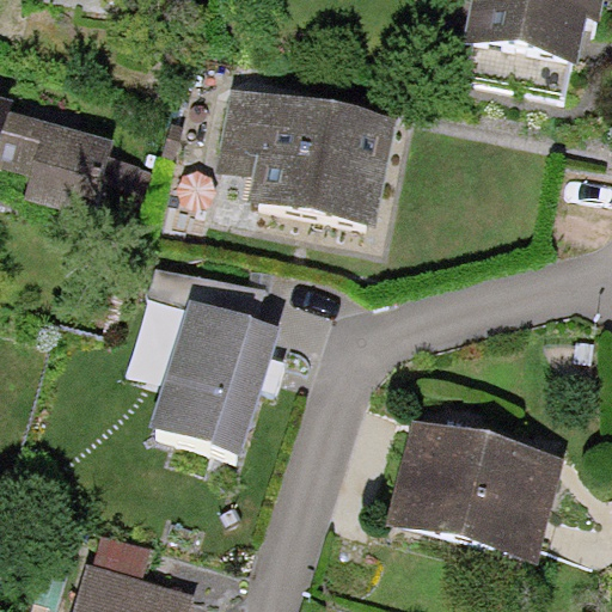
[(470,0),(463,41),(576,62),(586,17),(592,18),(599,19),(603,0),(470,0)]
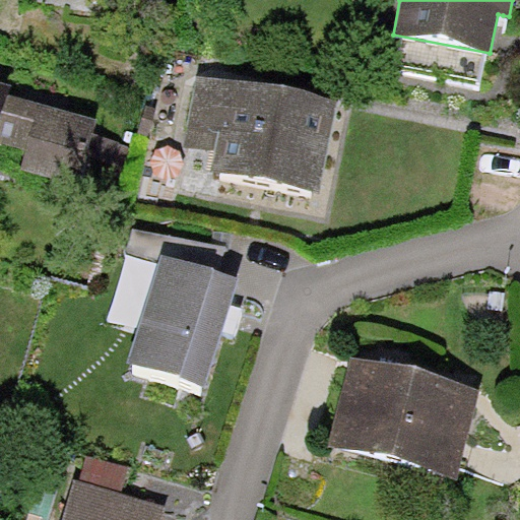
[(336,100),(197,73),(184,142),(213,148),(209,170),(319,191),(336,100)]
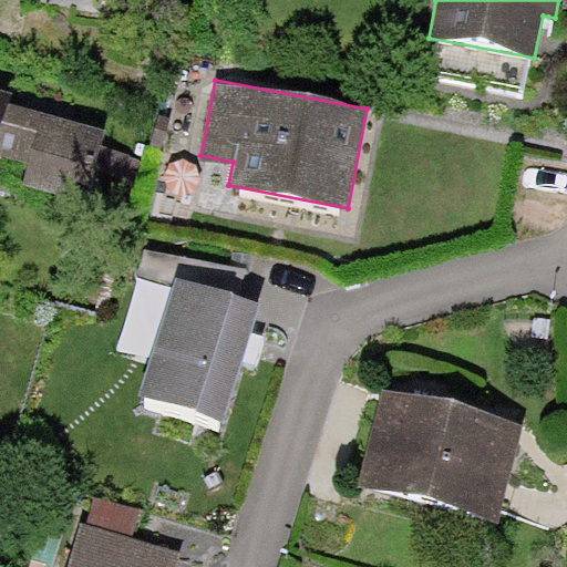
[(12,93),(0,89),(0,153),(29,162),(23,183),(86,202),(106,132),(9,103),(12,93)]
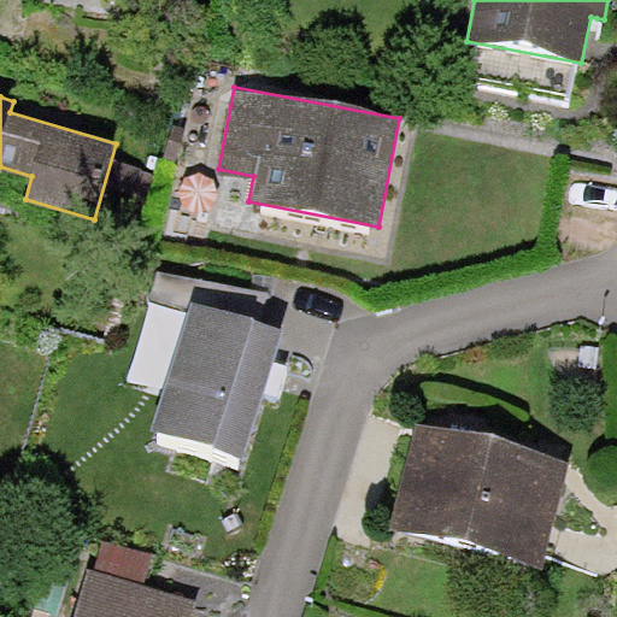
[(150,299),(188,311),(192,300),(256,321),(269,291),(158,271),(150,299)]
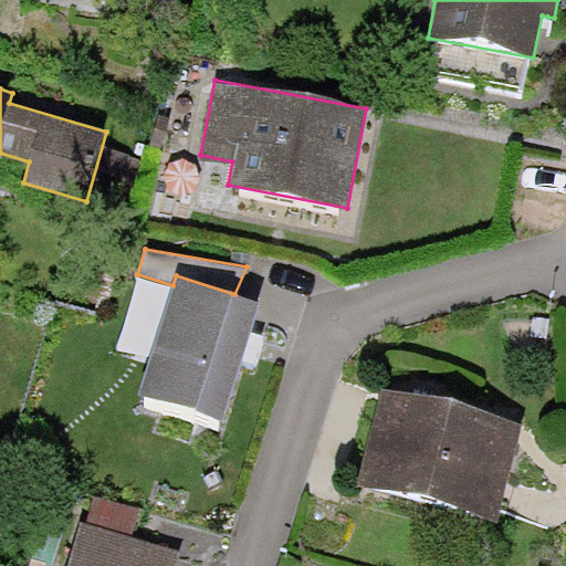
[(234,294),(176,275),(173,285),(137,392),(223,420),(250,337),(262,303),(234,294)]
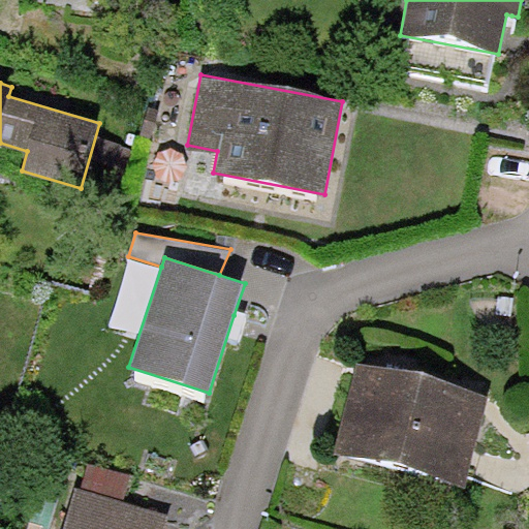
[(490,396),(358,361),(333,452),(465,488),(490,396)]
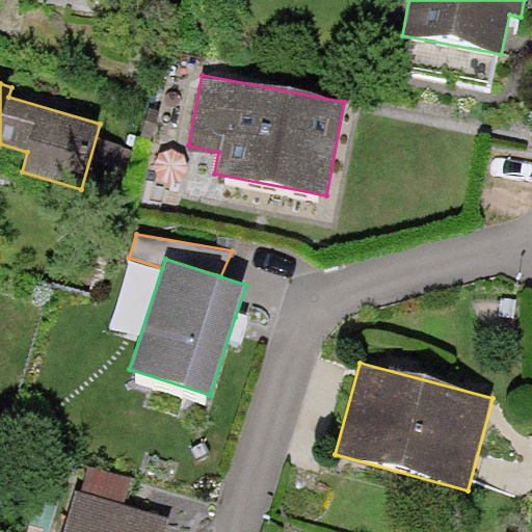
[(90,466),(82,493),(124,504),(132,478),(90,466)]
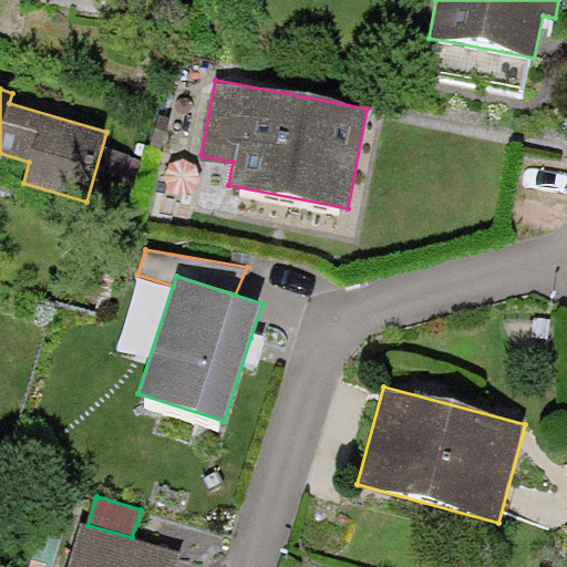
[(88,525),(82,523),(69,566),(178,566),(183,552),(132,537),(88,525)]
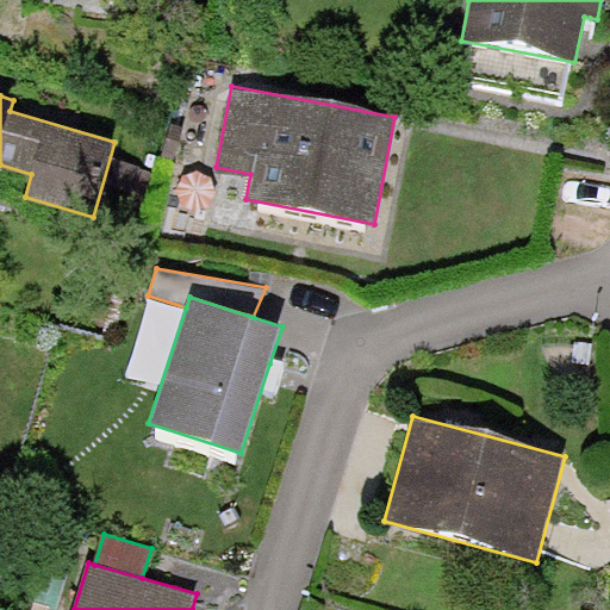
All buildings are outlined.
